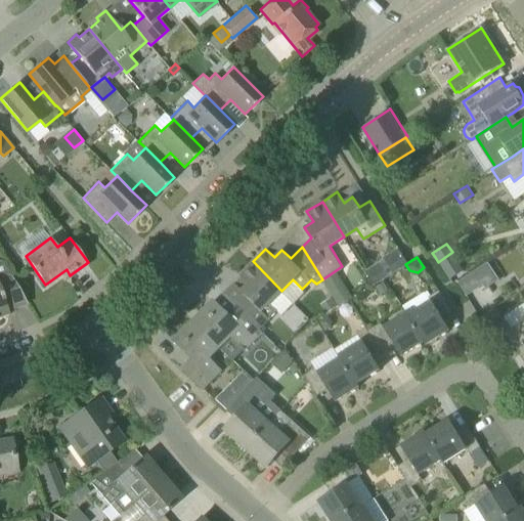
[(26,300),(9,272),(1,258),(0,258),(0,315),(9,312),(7,309),(16,306),(15,305),(26,300)]
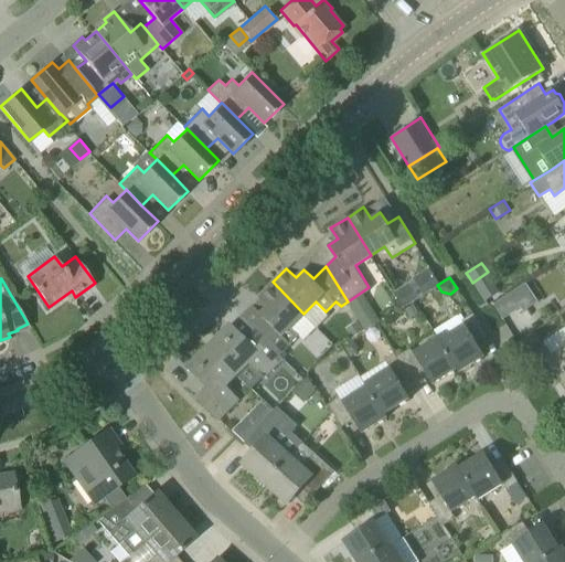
[(270,325),(260,333),(279,352),(299,333),(291,326),(304,314),(273,282),(258,296),(268,305),(259,314),(270,325)]
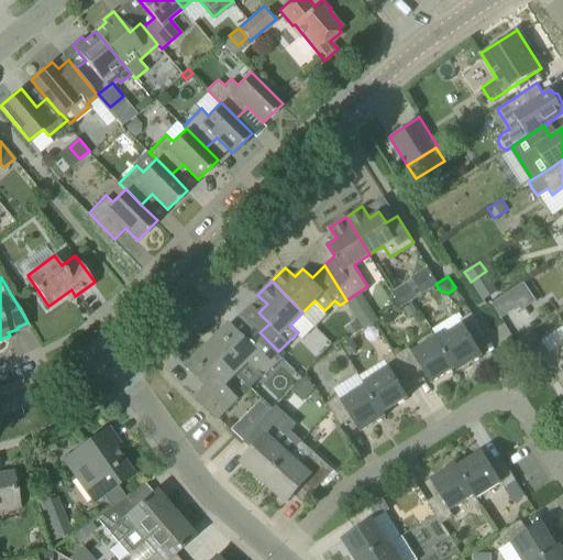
[(394,289),(401,303),(414,295),(406,282),(394,289)]
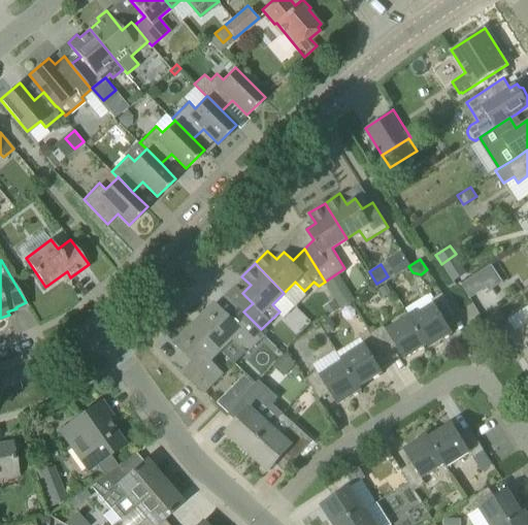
[(386,283),(378,288),(384,296),(391,291),(386,283)]
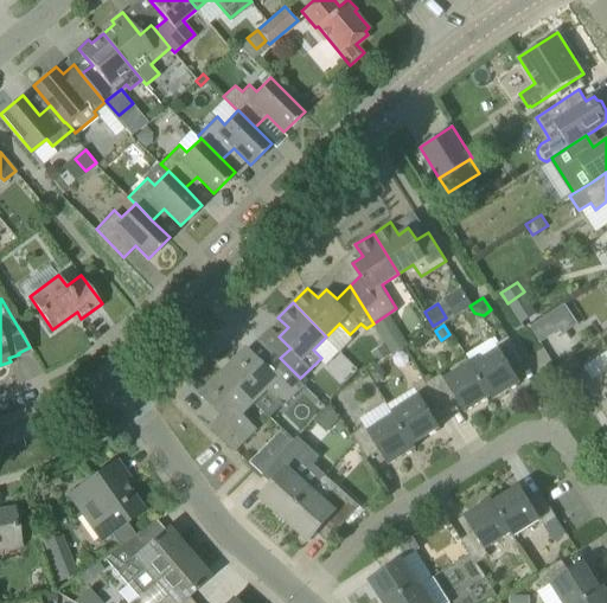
[(408,342),(398,328),(383,338),(393,353),(408,342)]
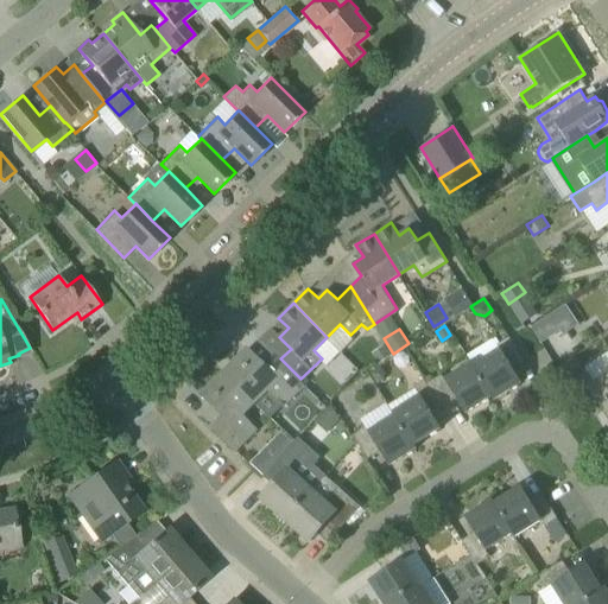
[(524,358),(506,330),(496,336),(467,355),(472,362),(472,363),(492,394),(493,398),(521,381),(512,367),(524,358)]
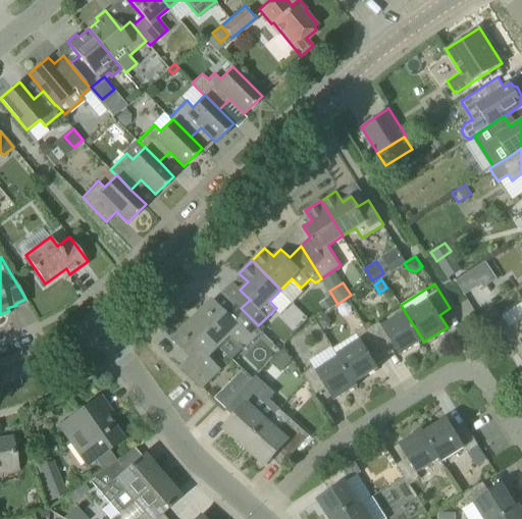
[(325,311),(336,303),(330,294),(319,302),(325,311)]
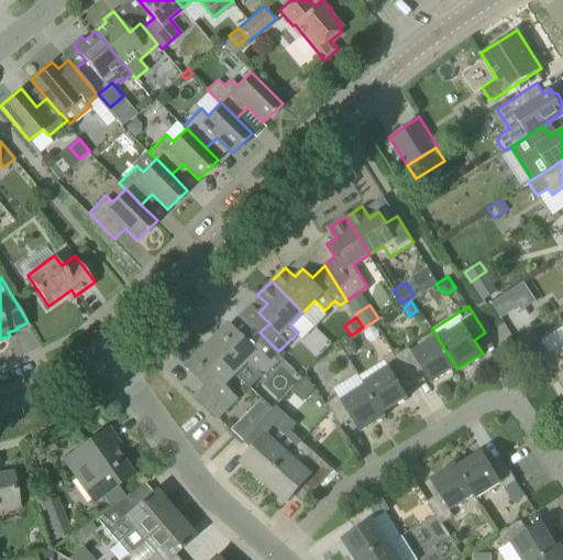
[(230,322),(209,343),(236,371),(249,359),(264,373),(282,354),(278,351),(260,332),(250,343),(230,322)]
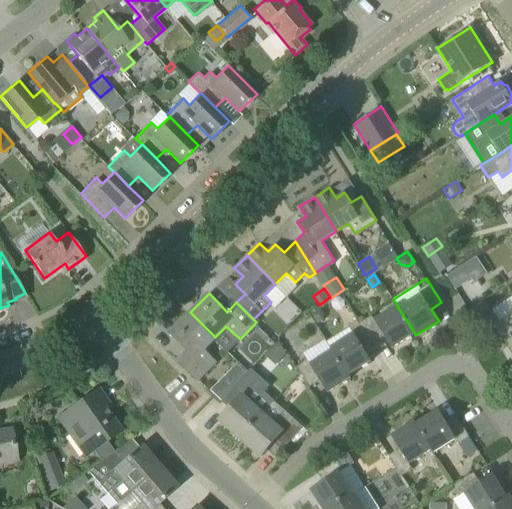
[(477,319),(491,310),(484,299),(470,308),(477,319)]
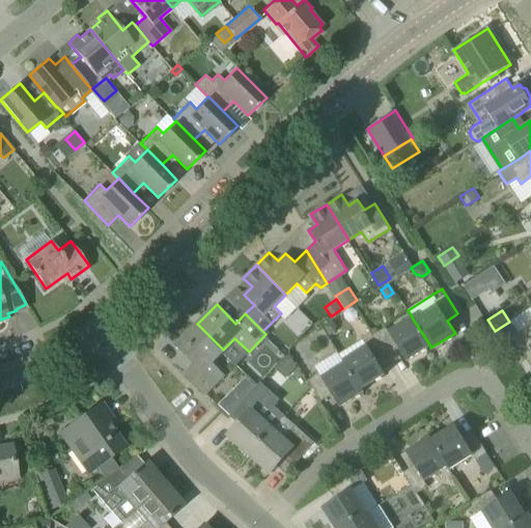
[(406,359),(429,344),(412,317),(389,331),(385,326),(374,332),(388,354),(398,346),(406,359)]
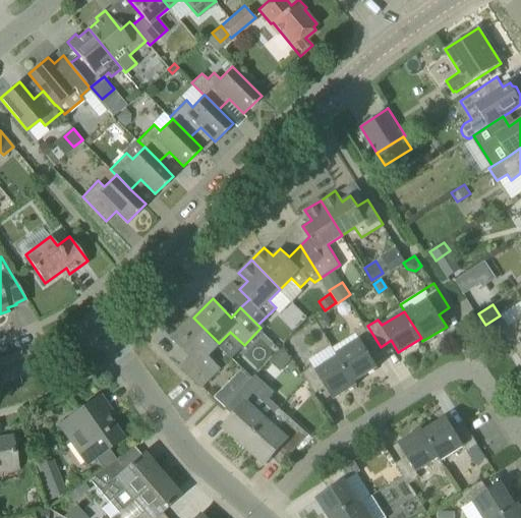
[(327,312),(317,319),(323,328),(333,322),(327,312)]
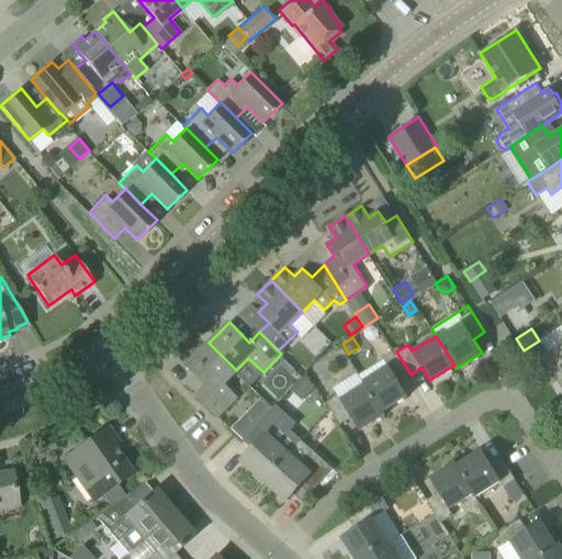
[(547,379),(554,375),(561,386),(561,342),(549,350),(543,343),(529,351),(547,379)]
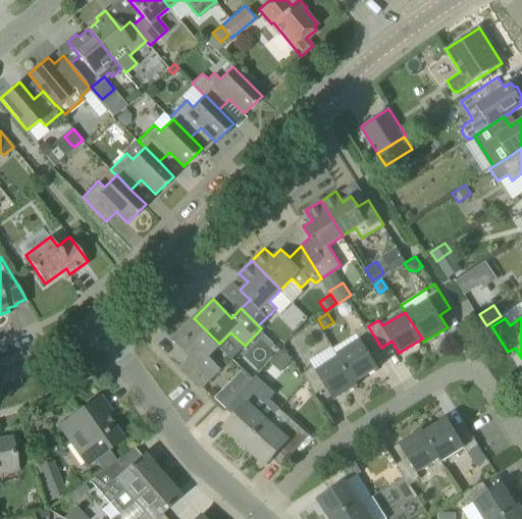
[(202,385),(202,384),(220,366),(209,355),(219,344),(194,318),(173,339),(191,356),(181,365),(202,385)]
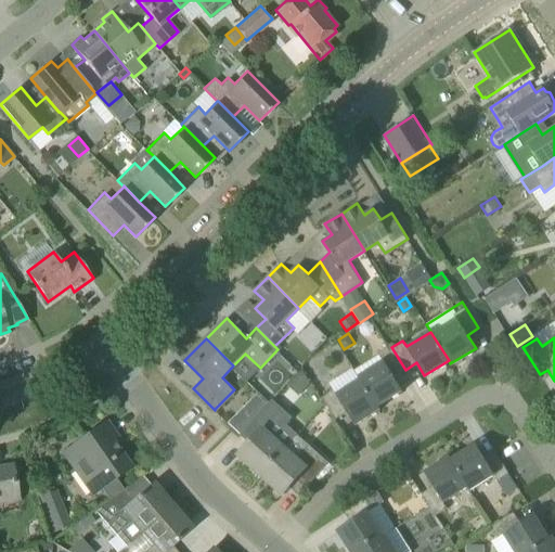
[(361,379),(378,405),(402,389),(395,376),(405,370),(391,347),(388,349),(381,355),(379,355),(378,355),(384,364),(361,379)]
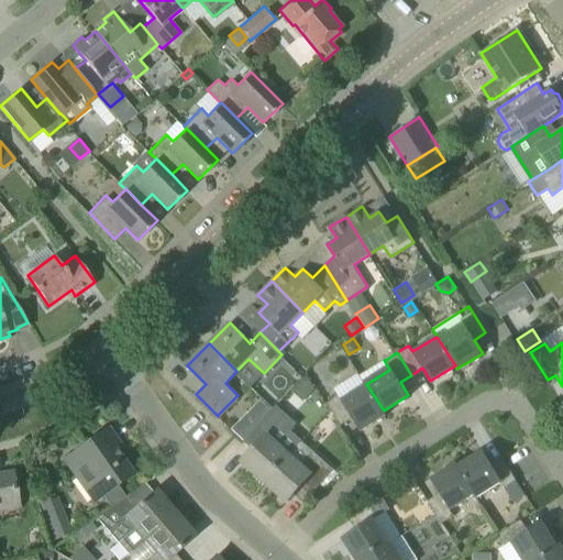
[(302,398),(316,385),(307,372),(291,388),(302,398)]
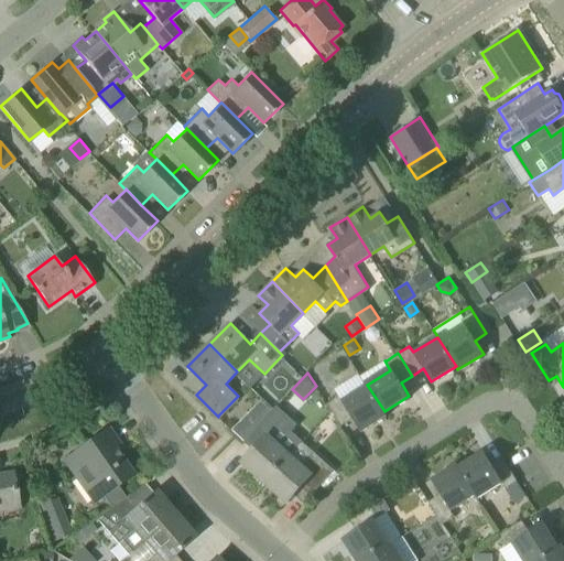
[(387,414),(384,411),(361,375),(360,376),(367,387),(343,401),(339,396),(327,402),(342,424),(353,418),(360,431),(387,414)]
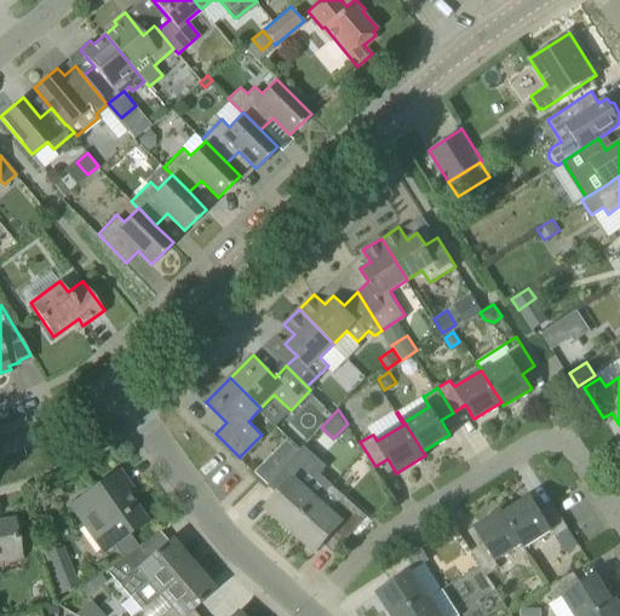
[(267,507),(291,529),(317,500),(305,489),(327,465),(303,444),(285,465),(269,483),(268,483),(279,493),(267,507)]
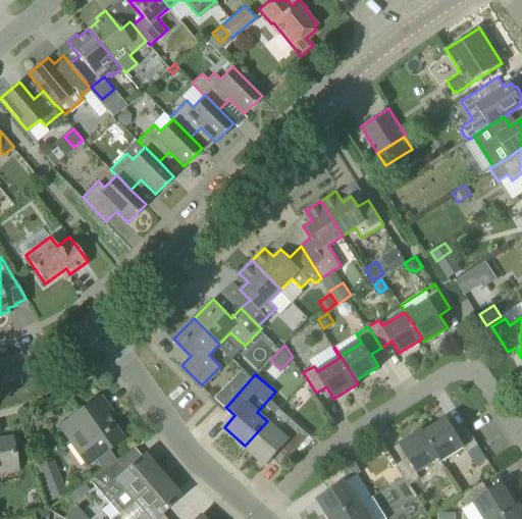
[(229,381),(215,396),(226,407),(240,392),(229,381)]
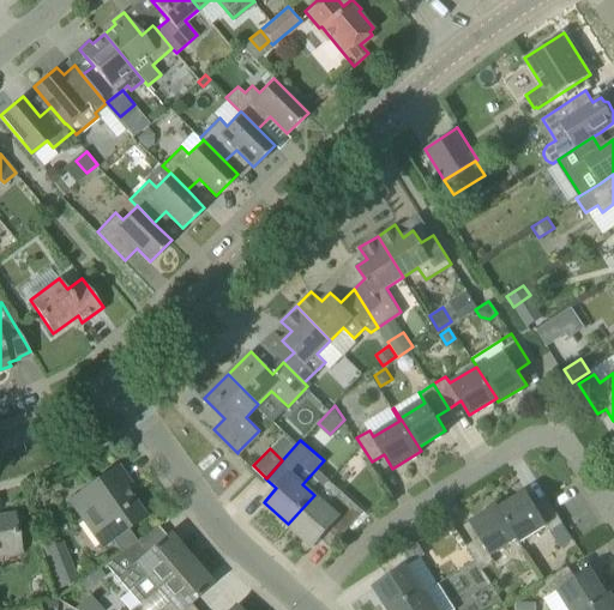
[(114,537),(128,526),(145,515),(124,484),(130,481),(119,465),(70,499),(85,520),(96,513),(104,525),(114,537)]
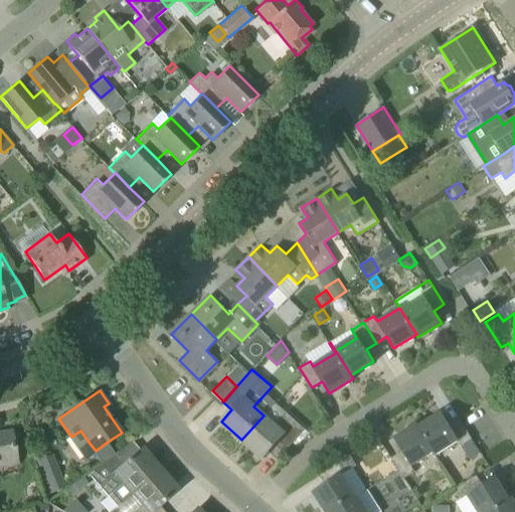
[(305,429),(276,401),(264,415),(241,440),(262,458),(269,451),(278,459),(305,429)]
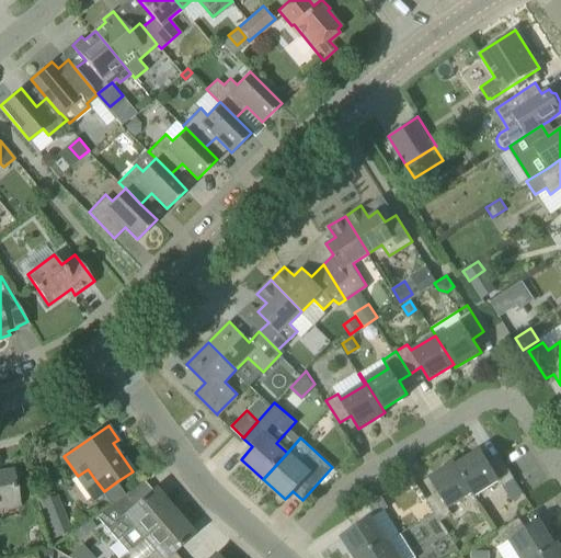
[(457,464),(473,491),(476,494),(501,478),(504,484),(514,477),(501,455),(489,462),(481,448),(457,464)]
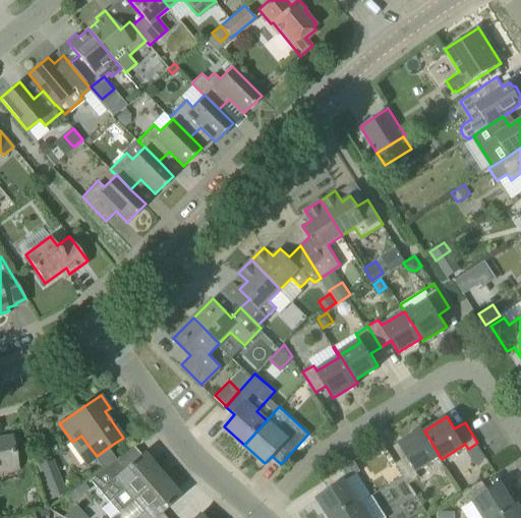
[(440,456),(424,430),(422,427),(399,443),(406,455),(396,461),(408,481),(419,475),(416,470),(440,456)]
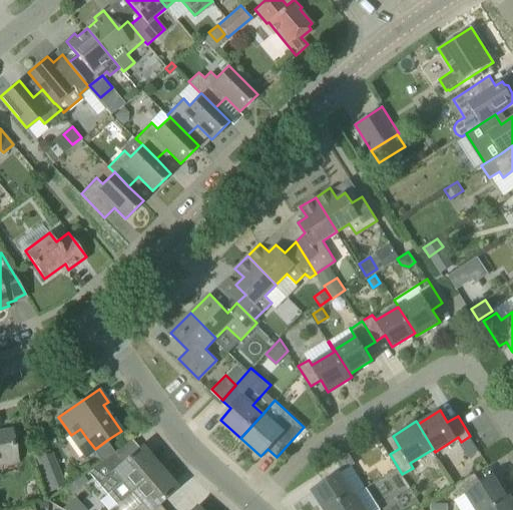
[(0,461),(16,459),(11,429),(7,430),(7,428),(0,429),(0,461)]
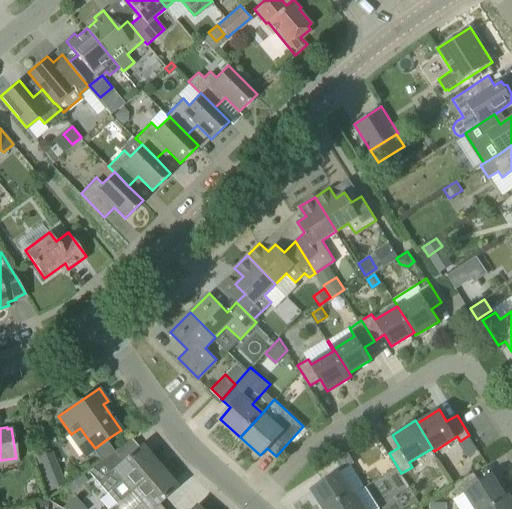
[(141,445),(120,464),(110,452),(87,469),(116,503),(131,490),(159,466),(141,445)]
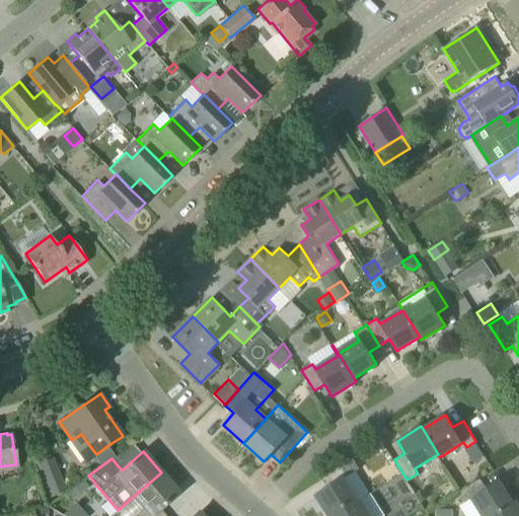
[(55,457),(39,461),(49,494),(64,489),(55,457)]
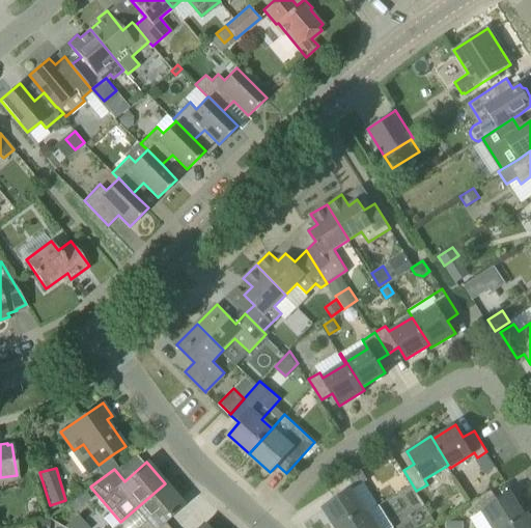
[(336,527),(340,527),(368,511),(368,510),(376,505),(362,482),(367,478),(361,468),(329,488),(335,498),(323,506),(336,527)]
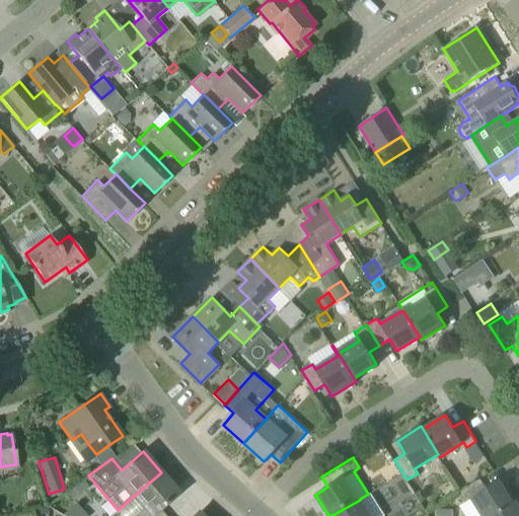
[(131,515),(160,515),(157,512),(178,493),(161,472),(133,497),(142,507),(131,515)]
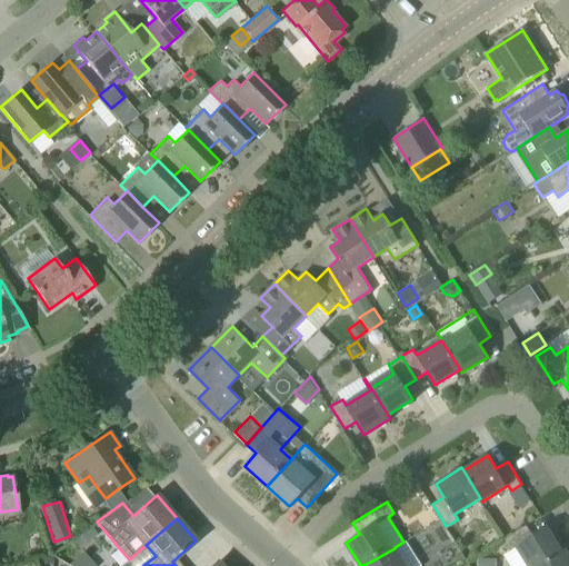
[(530,565),(538,565),(562,552),(547,526),(533,535),(527,524),(503,538),(511,549),(518,546),(530,565)]
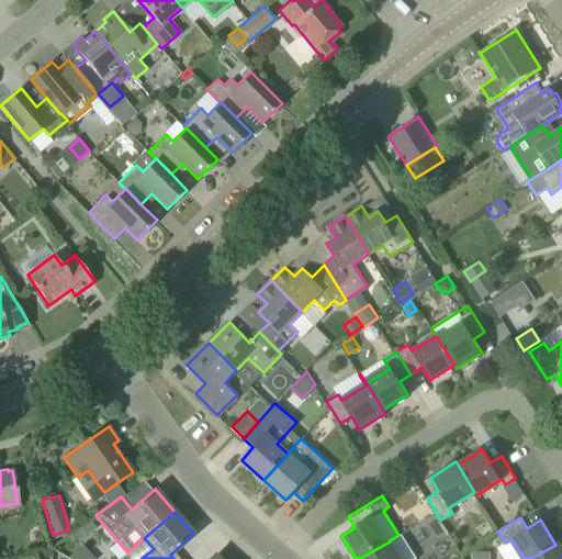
[(91,518),(72,532),(78,538),(96,526),(91,518)]
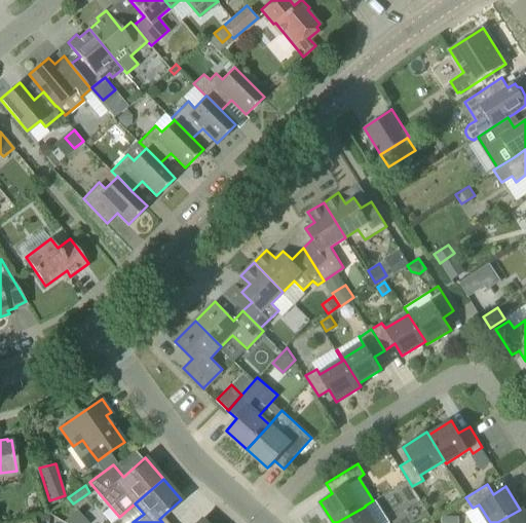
[(375,522),(365,507),(337,522),(375,522)]
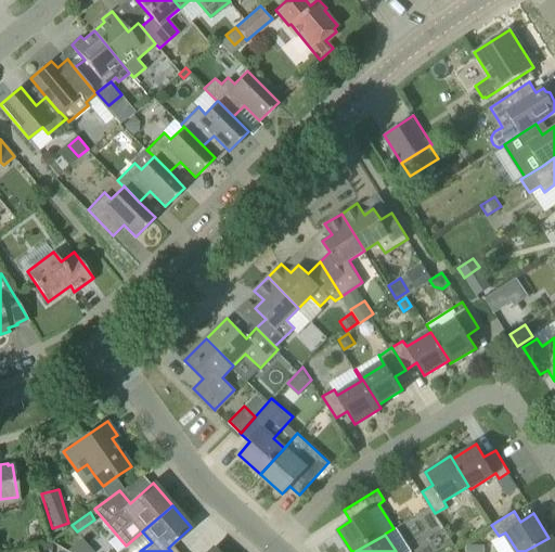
[(549,538),(525,551),(554,551),(554,541),(552,536),(549,538)]
